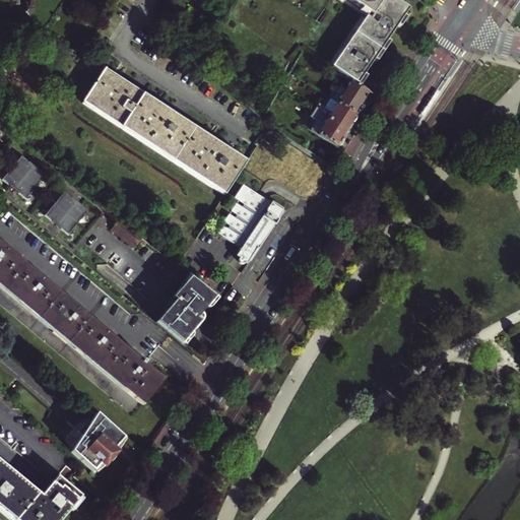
[(28,0),(23,7),(28,12),(30,14),(35,10),(37,7),(28,0)]
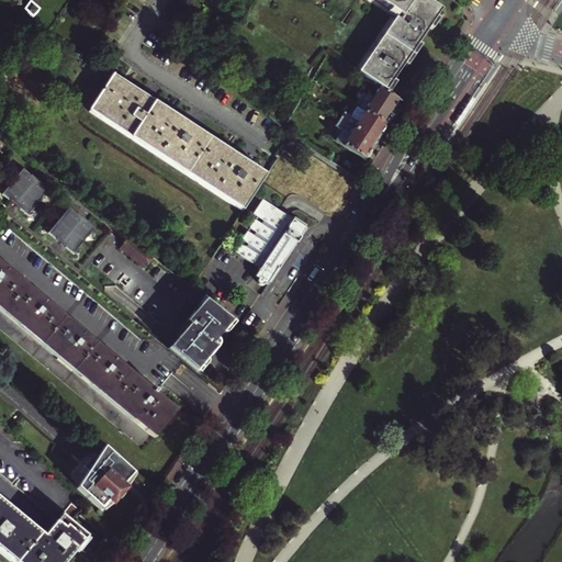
[(175,0),(166,14),(178,23),(193,0),(175,0)]
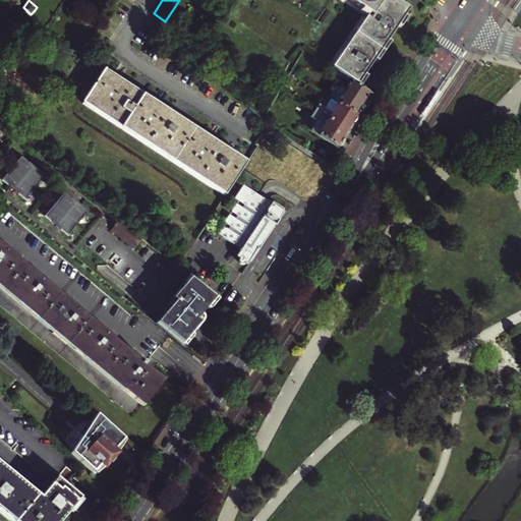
[(350,0),(368,13),(367,15),(380,24),(393,33),(398,25),(400,27),(407,17),(404,15),(409,8),(397,0),(350,0)]
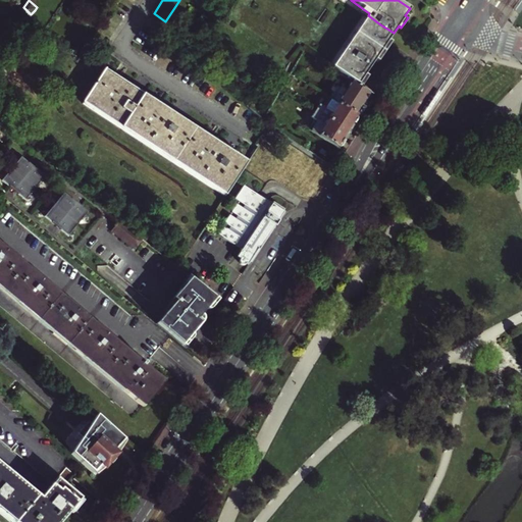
[(40,14),(35,10),(31,14),(37,19),(40,14)]
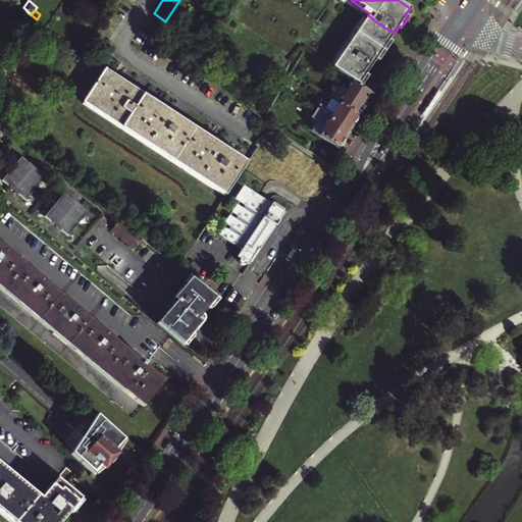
[(380,24),(368,15),(360,28),(364,31),(376,38),(388,46),(392,42),(388,40),(394,33),(380,24)]
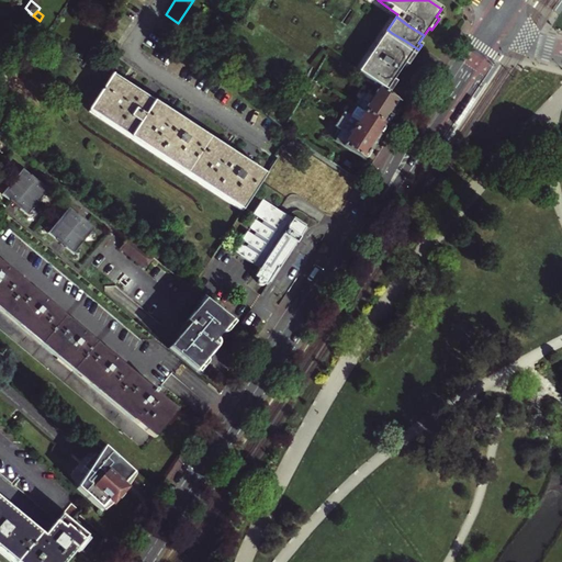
[(388,30),(381,38),(412,59),(418,49),(405,41),(392,33),(388,30)]
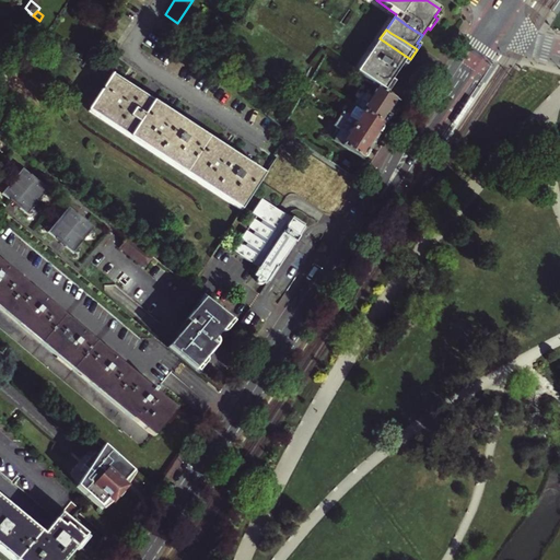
[(410,59),(380,38),(372,51),(399,69),(403,65),(405,67),(410,59)]
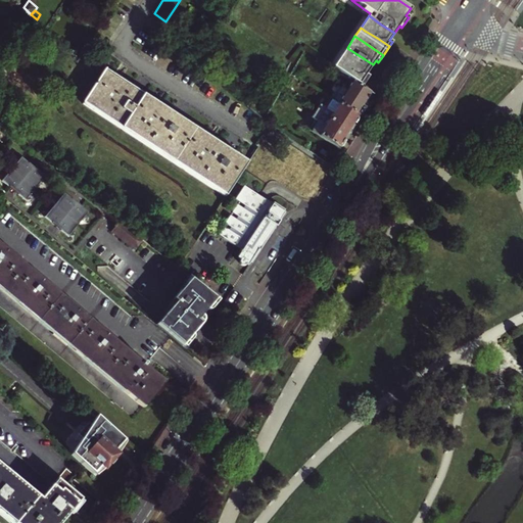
[(366,75),(373,64),(347,48),(333,68),(347,78),(351,81),(362,88),(369,77),(366,75)]
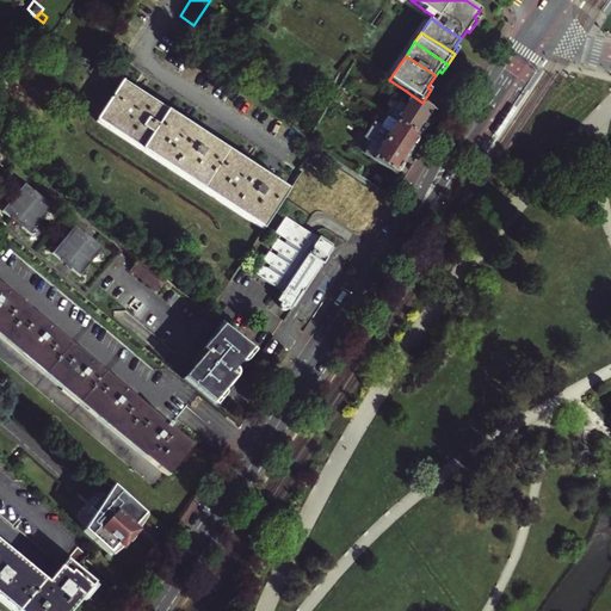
[(263,229),(289,190),(124,80),(98,121),(263,229)]
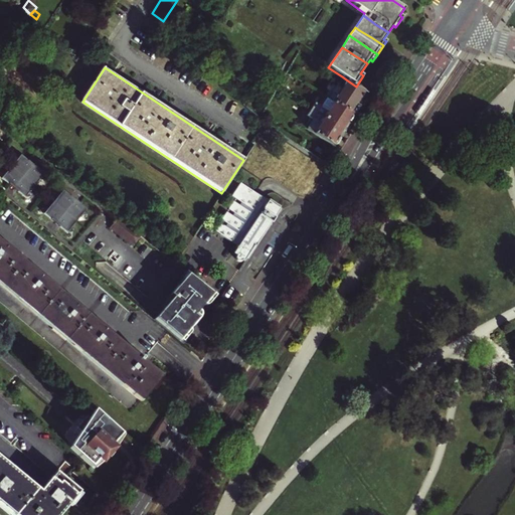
[(342,76),(336,86),(340,89),(346,79),(342,76)]
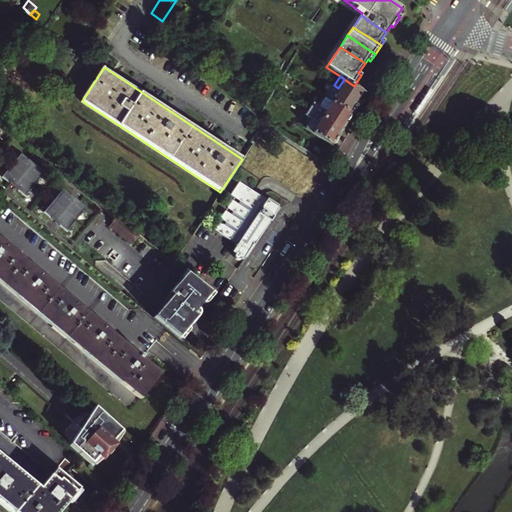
[(354,86),(344,79),(338,88),(334,85),(330,91),(328,89),(323,96),(326,97),(350,114),(356,105),(353,103),(361,90),(354,86)]
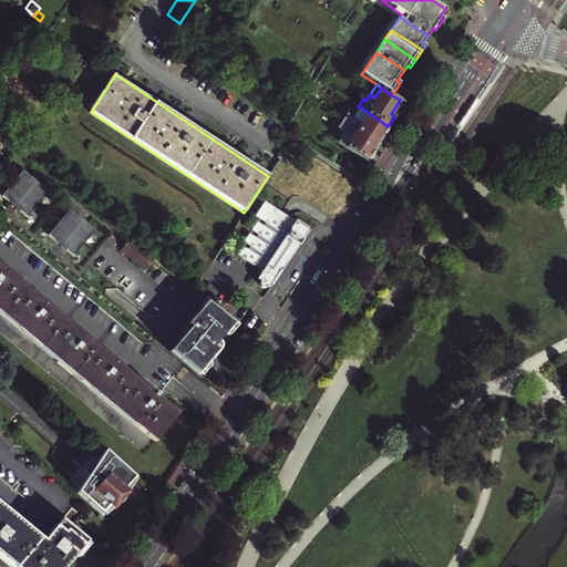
[(388,126),(361,107),(354,117),(347,113),(342,121),(377,143),(388,126)]
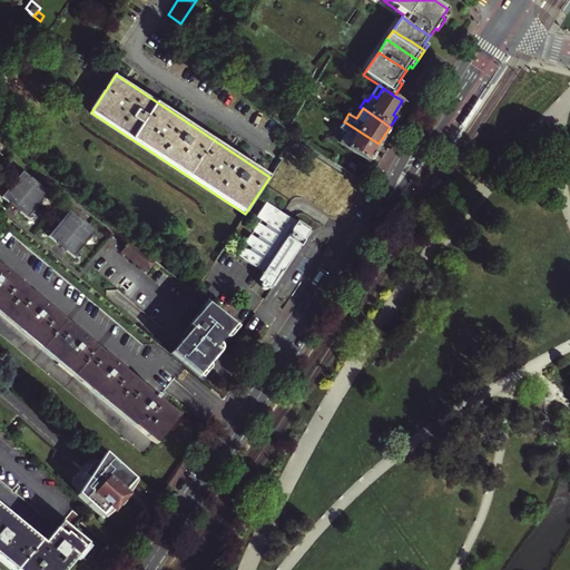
[(379,144),(344,121),(340,128),(346,133),(340,141),(367,160),(379,144)]
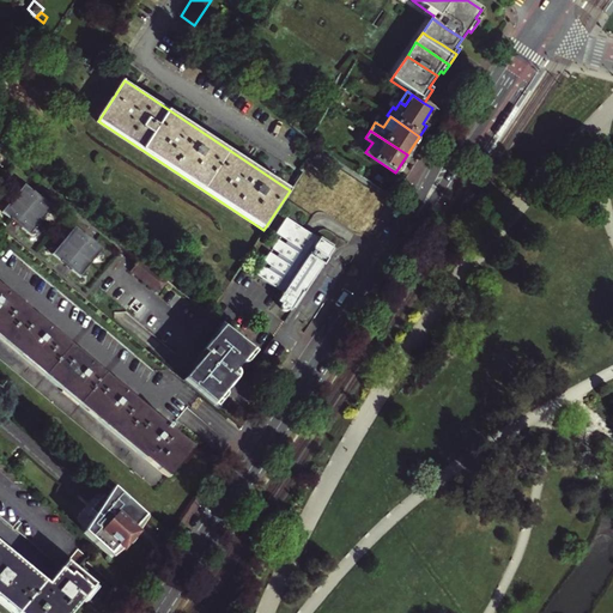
[(19,163),(0,149),(0,158),(14,169),(18,164),(19,163)]
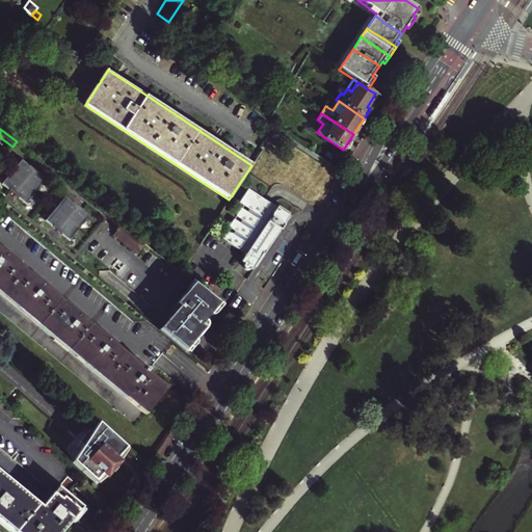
[(43,186),(48,186),(47,180),(23,161),(17,161),(18,167),(8,180),(3,180),(4,185),(28,205),(33,204),(32,198),(43,186)]
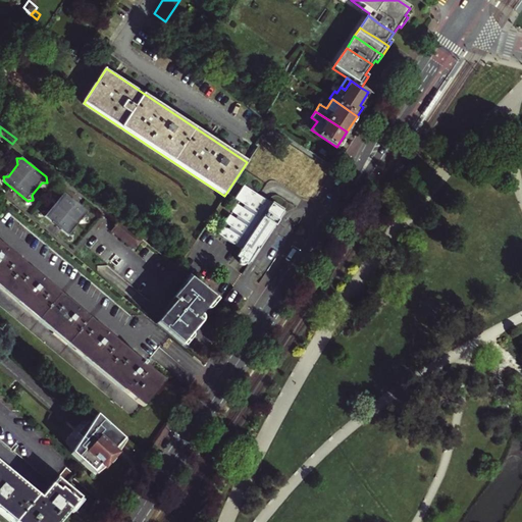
[(269,232),(272,228),(269,226),(271,223),(273,225),(284,209),(272,202),(271,204),(243,186),(235,199),(245,206),(243,208),(237,204),(231,212),(238,216),(236,219),(229,215),(224,223),(230,227),(228,230),(222,226),(217,233),(241,250),(238,255),(241,257),(240,259),(239,260),(240,263),(241,265),(243,266),(244,266),(247,265),(248,265),(258,250),(255,248),(266,230),(269,232)]
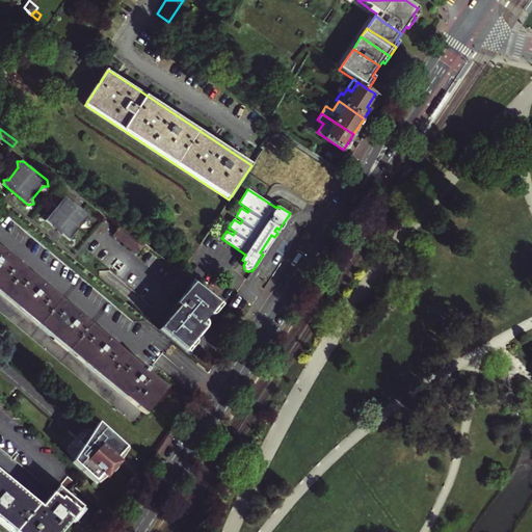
[(91,221),(90,216),(67,197),(60,197),(61,203),(52,215),(46,216),(47,221),(72,240),(77,240),(76,235),(86,222),(91,221)]
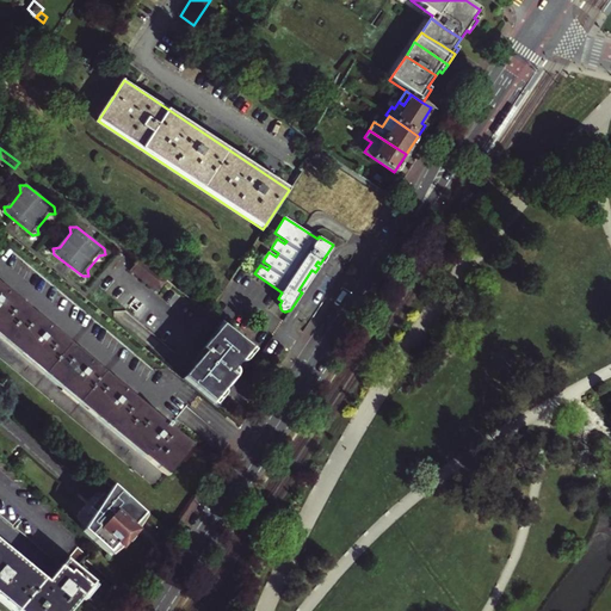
[(166,279),(140,259),(133,270),(158,290),(166,279)]
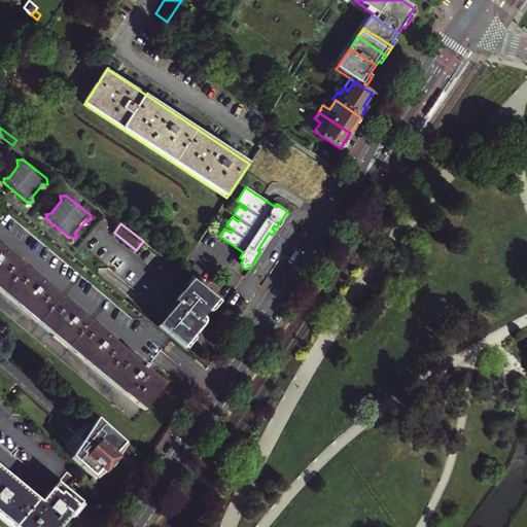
[(0,288),(142,408),(144,410),(166,384),(0,245),(0,288)]
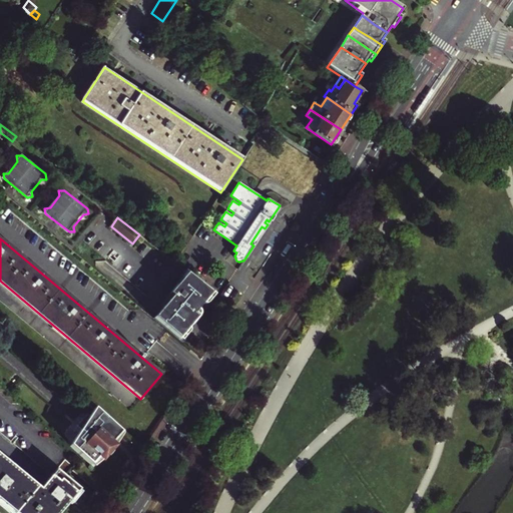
[(185,271),(154,320),(183,344),(214,294),(185,271)]
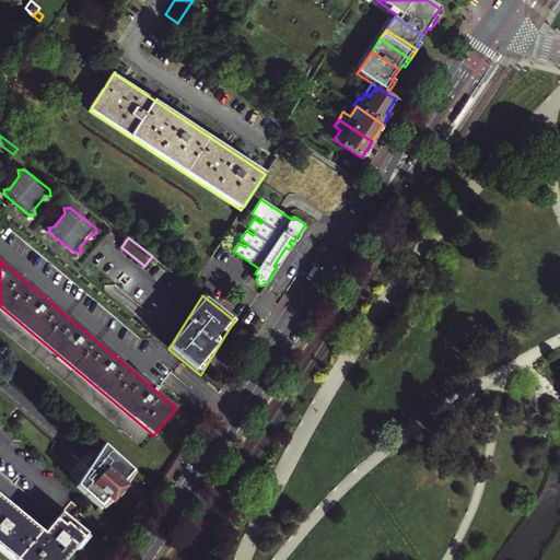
[(120,483),(125,478),(127,476),(131,471),(104,446),(100,451),(97,454),(95,452),(82,466),(86,470),(76,487),(98,508),(109,496),(112,497),(123,485),(120,483)]
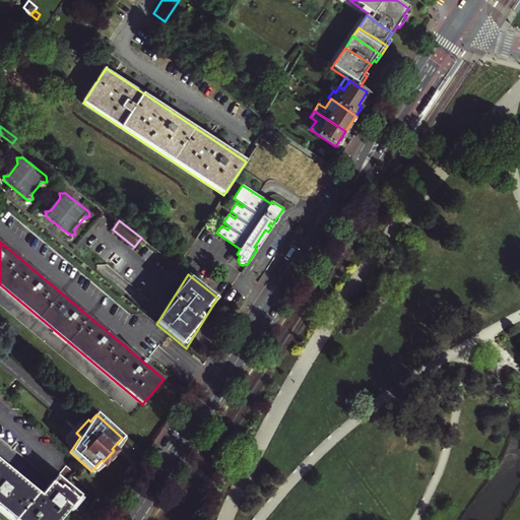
[(40,496),(0,462),(0,509),(13,519),(60,519),(80,497),(64,482),(73,471),(66,465),(40,496)]
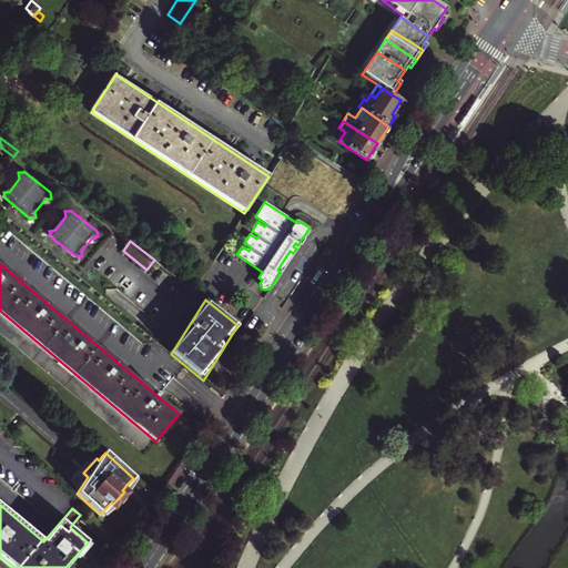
All buildings are outlined.
